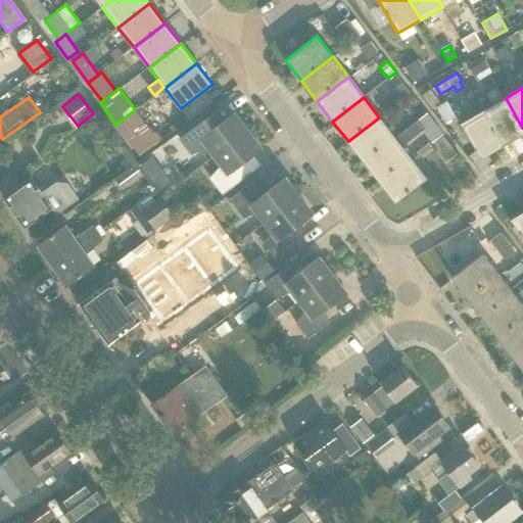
[(483,110),(504,145),(522,133),(522,128),(506,98),(483,110)]
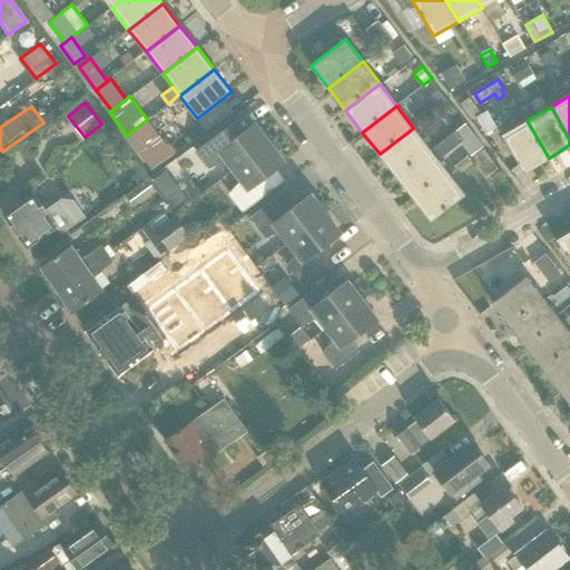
[(487,110),(475,117),(484,133),(495,126),(487,110)]
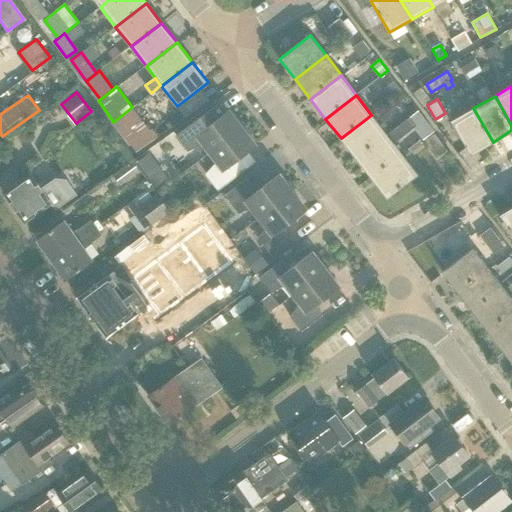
[(229,110),(225,112),(218,103),(176,135),(189,152),(202,143),(210,152),(242,127),(229,110)]
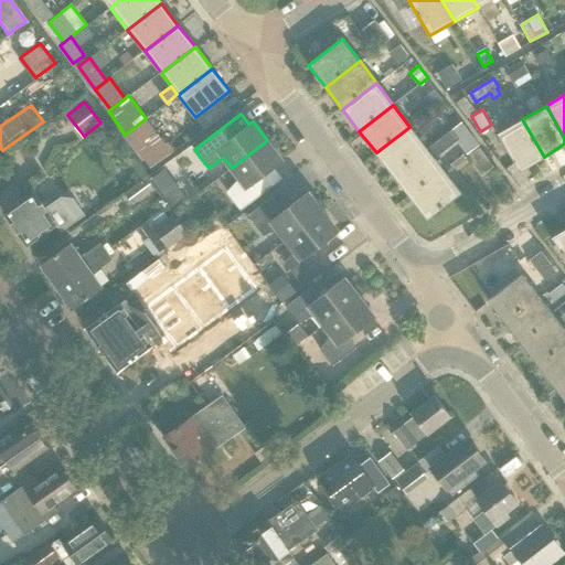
[(522,119),(498,134),(520,171),(544,157),(522,119)]
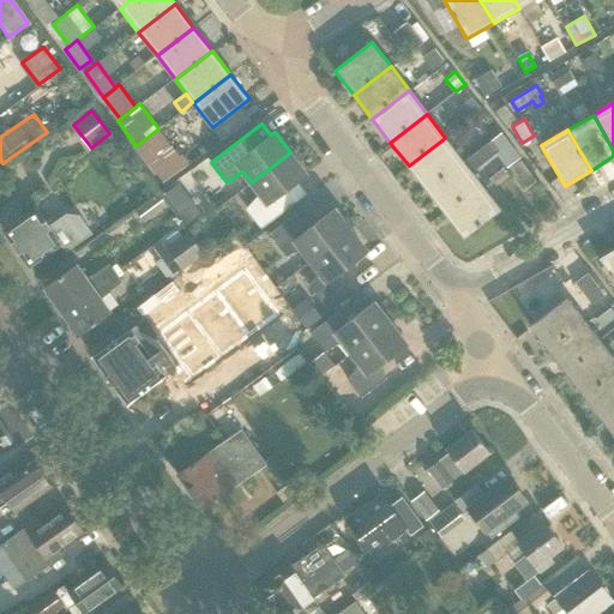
[(464,162),(427,190),(445,214),(482,185),(471,172),(499,151),(494,144),(504,136),(501,132),(464,162)]
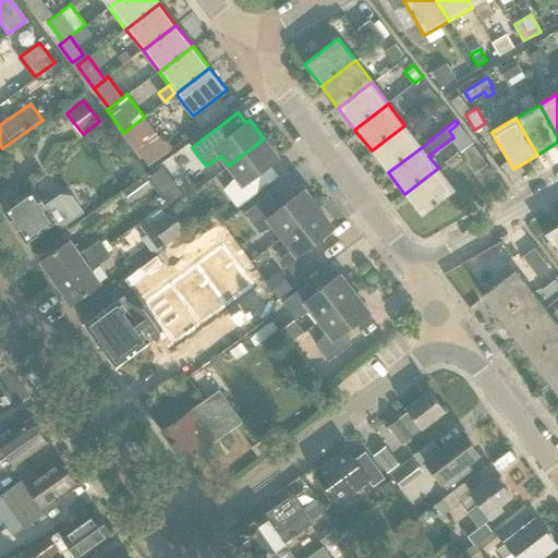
[(404,125),(372,150),(388,172),(422,147),(404,125)]
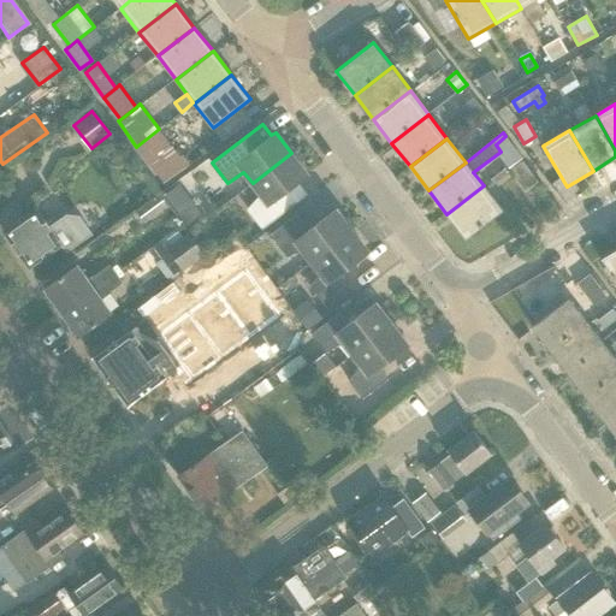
[(172,146),(149,164),(164,183),(187,166),(172,146)]
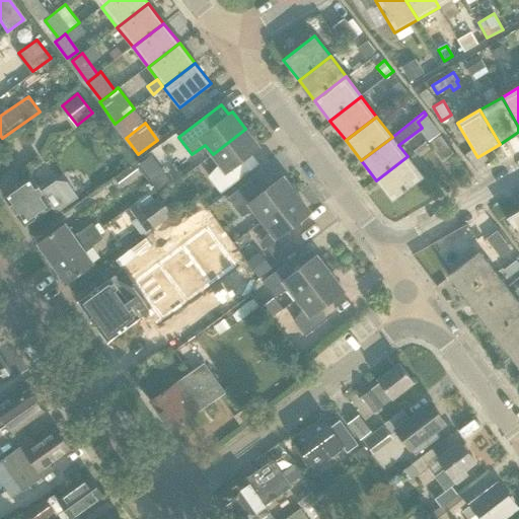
[(260,147),(245,129),(213,154),(220,164),(208,174),(221,192),(242,174),(235,165),(260,147)]
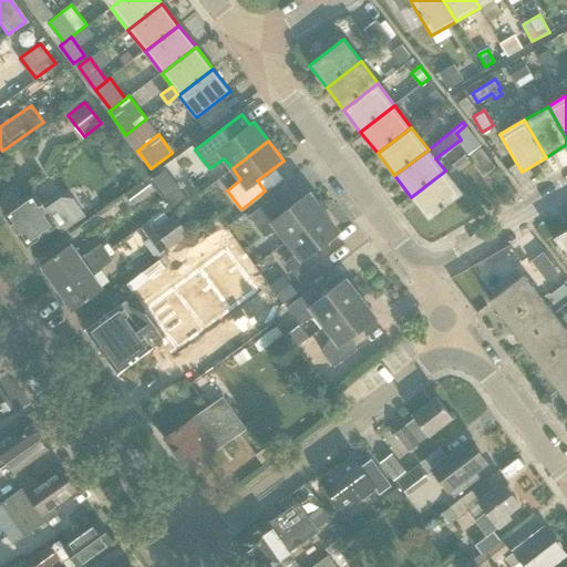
[(480,147),(467,156),(483,176),(495,167),(480,147)]
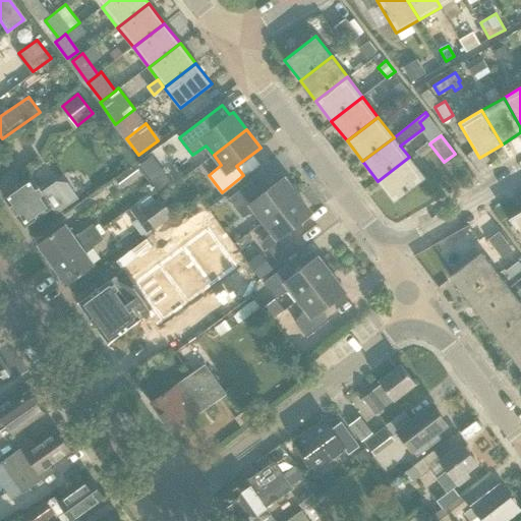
[(150,157),(138,165),(147,175),(157,167),(150,157)]
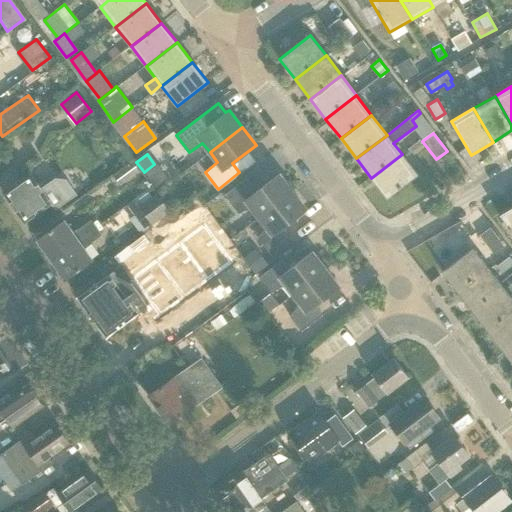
[(402,154),(371,178),(387,198),(418,175),(403,155),(402,154)]
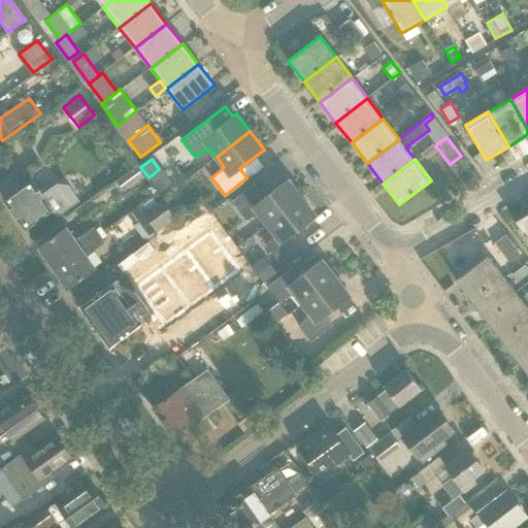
[(136,168),(116,183),(123,192),(142,178),(136,168)]
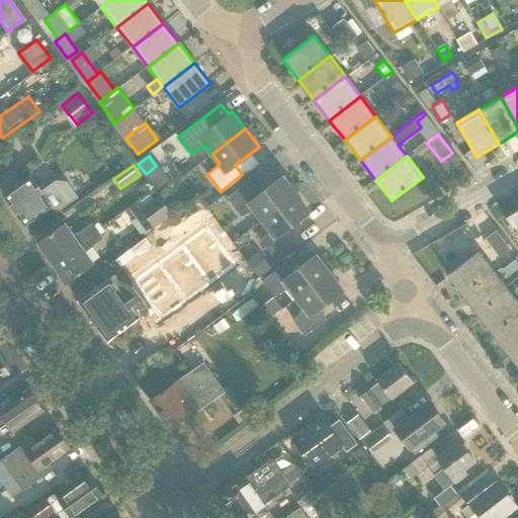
[(2,194),(24,226),(52,206),(56,212),(78,195),(77,194),(75,195),(65,183),(56,182),(49,187),(45,182),(37,187),(29,175),(2,194)]
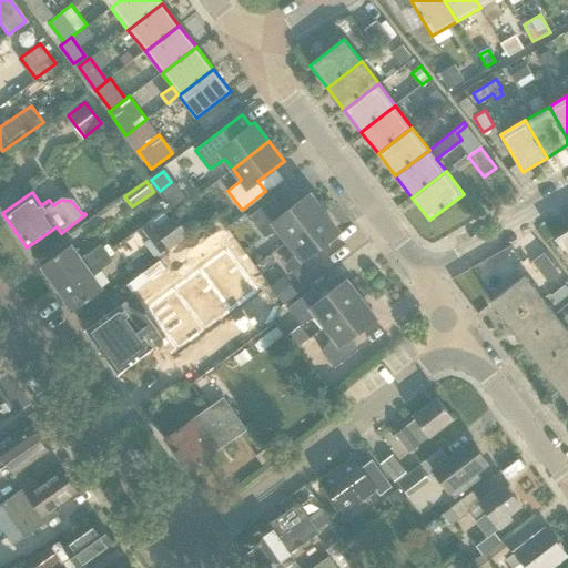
[(280,230),(287,241),(292,237),(324,213),(308,193),(284,212),(273,198),(250,216),(266,239),(280,230)]
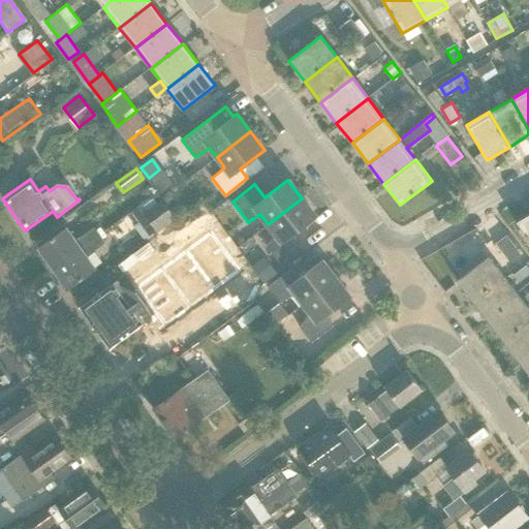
[(315,216),(302,198),(272,221),(268,224),(276,235),(265,243),(281,265),(303,247),(292,234),(315,216)]
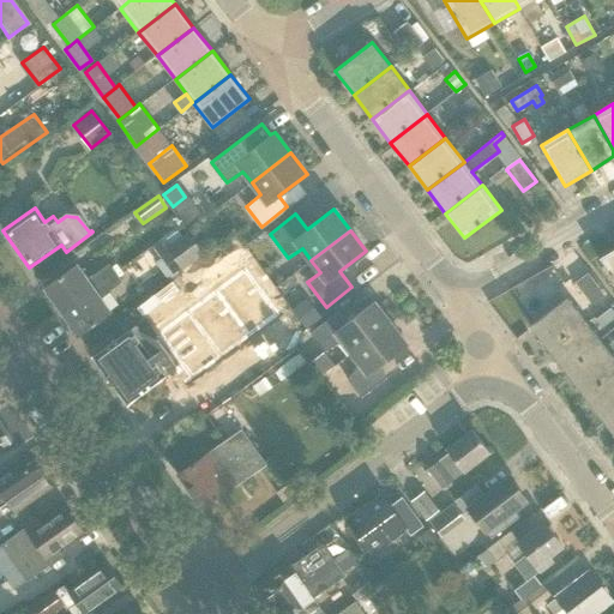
[(187,232),(167,247),(182,268),(203,253),(187,232)]
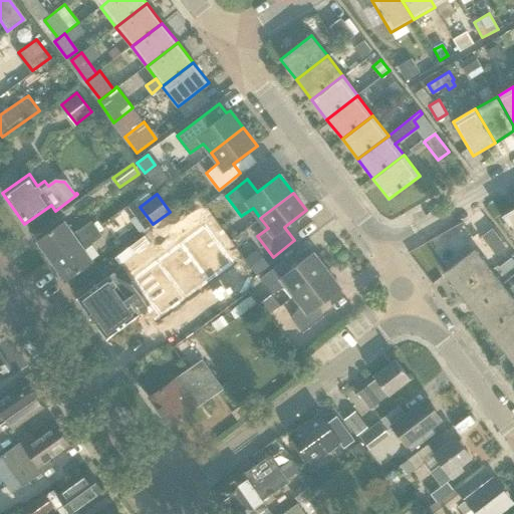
[(513,210),(502,217),(513,236),(513,210)]
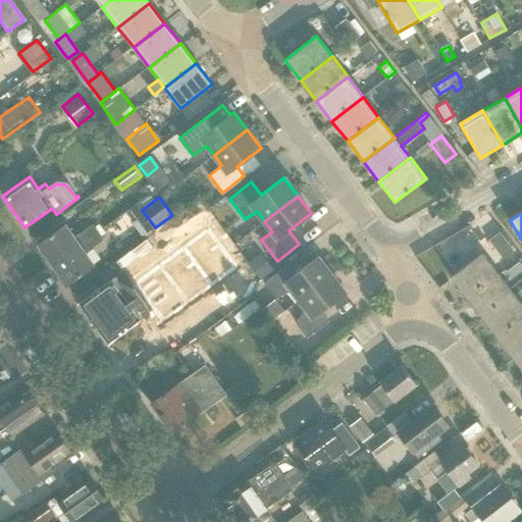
[(65,224),(38,245),(52,265),(99,231),(92,222),(73,237),(65,224)]
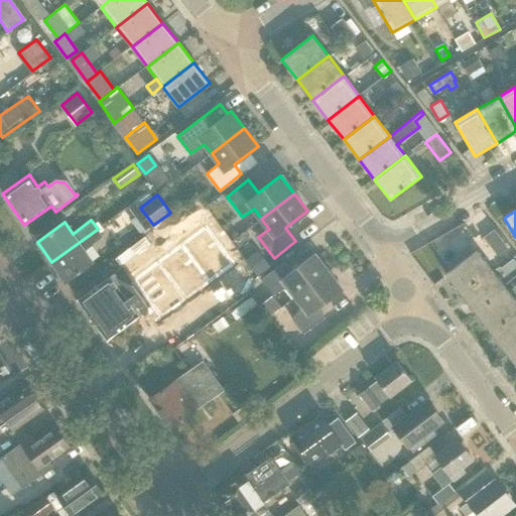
[(98,229),(51,262),(66,281),(81,270),(93,261),(84,250),(103,236),(98,229)]
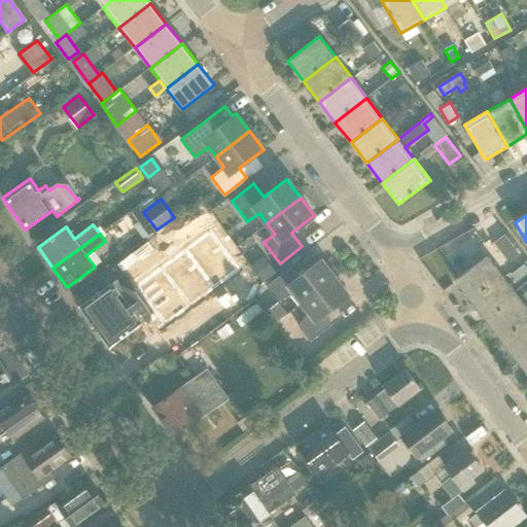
[(207,235),(183,252),(211,291),(218,286),(230,278),(236,274),(216,248),(222,244),(216,234),(210,239),(207,235)]
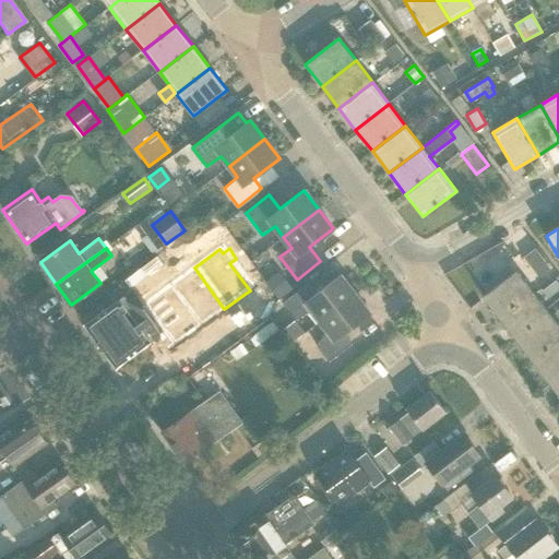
[(535,249),(523,258),(538,277),(550,269),(535,249)]
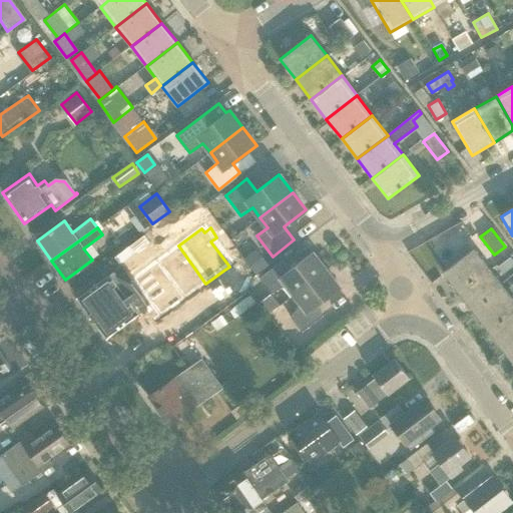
[(145,242),(136,249),(142,258),(151,251),(145,242)]
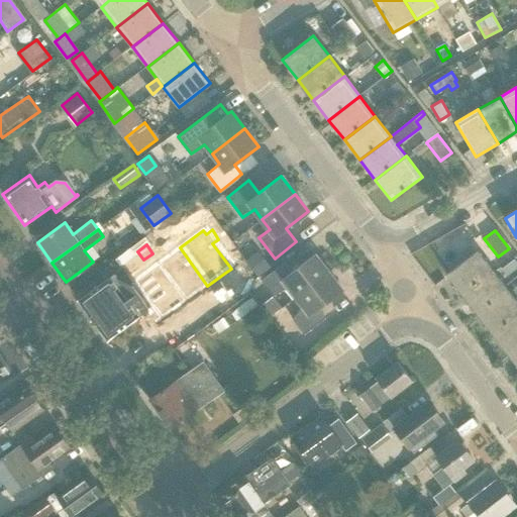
[(160,263),(156,265),(184,303),(207,286),(180,247),(160,263)]
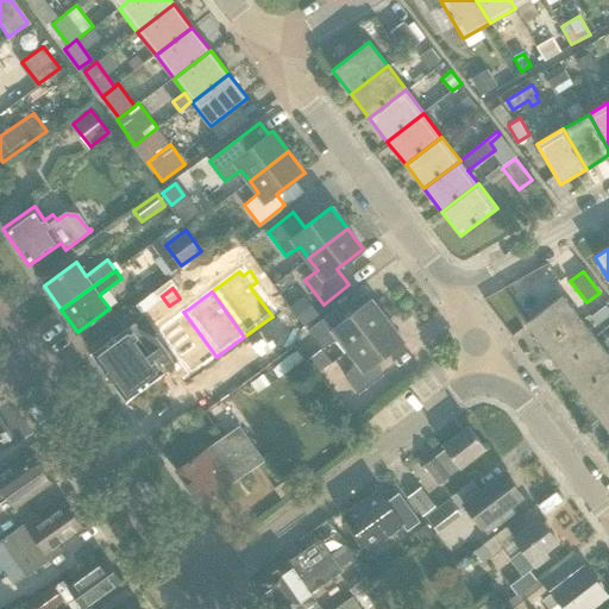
[(563,295),(526,322),(544,347),(581,319),(563,295)]
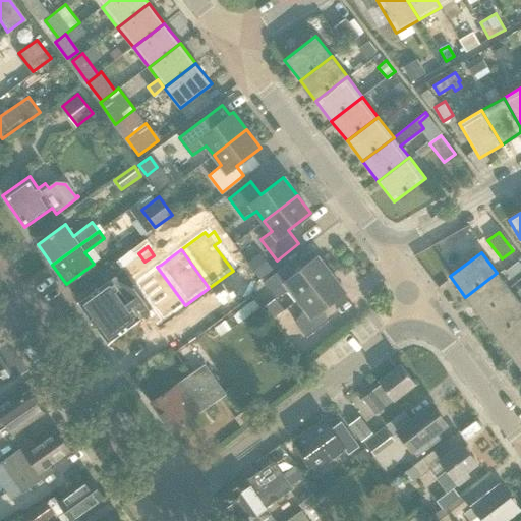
[(261,254),(248,264),(259,280),(273,270),(261,254)]
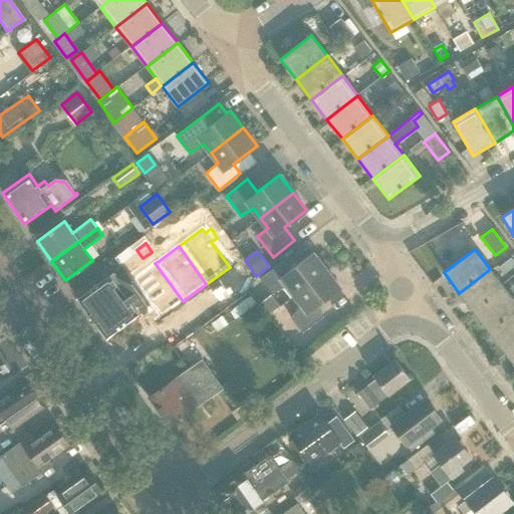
[(150,267),(130,282),(157,319),(183,301),(155,263),(159,261),(152,252),(143,258),(150,267)]
